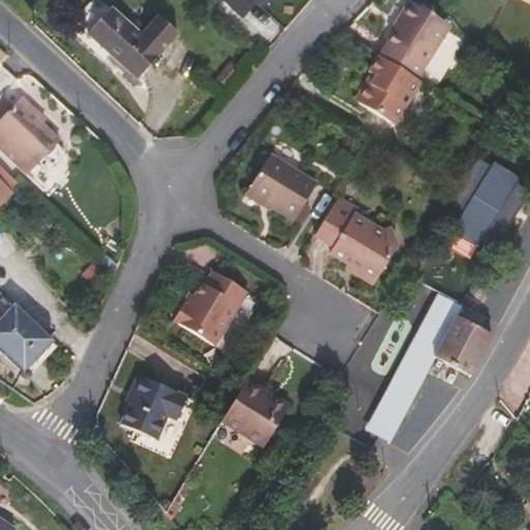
[(379,57),(416,81),(450,26),(409,0),(390,31),(393,32),(379,57)]
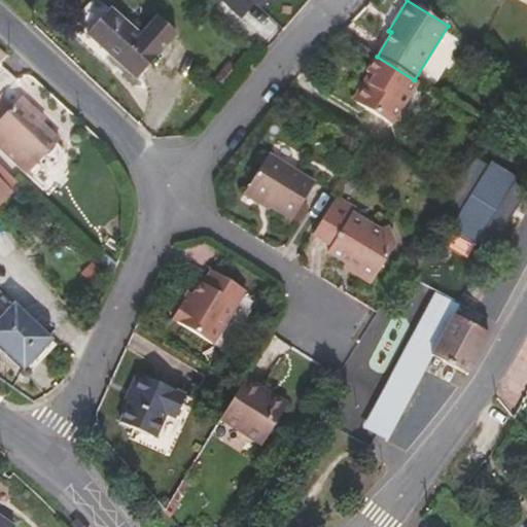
[(155,15),(138,34),(109,8),(86,34),(136,79),(176,35),(155,15)]
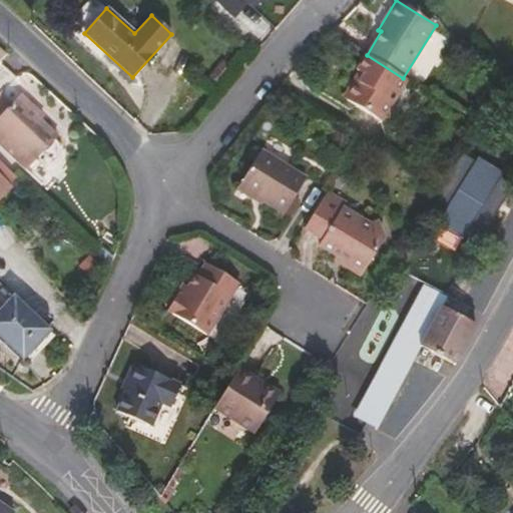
[(367,55),(364,54),(355,69),(358,71),(343,98),(381,122),(407,80),(403,78),(367,55)]
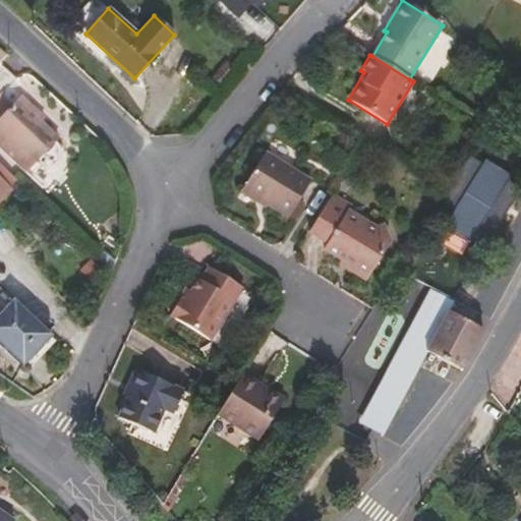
[(17,100),(42,122),(46,118),(21,95),(17,100)]
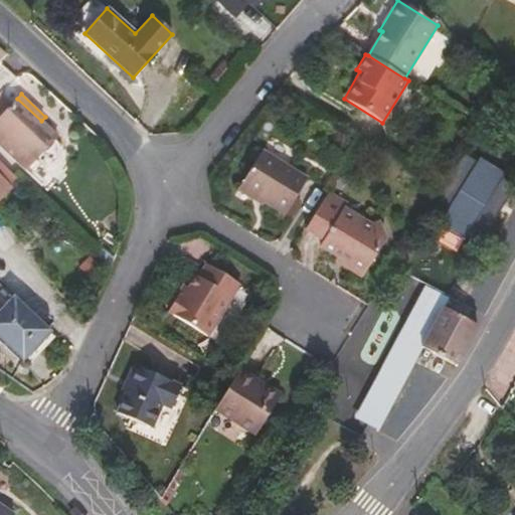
[(58,136),(41,121),(17,99),(0,116),(0,147),(25,172),(58,136)]
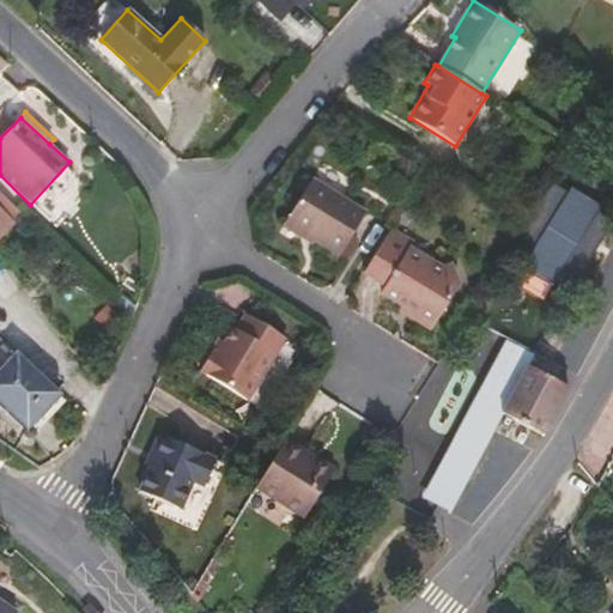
[(366,213),(313,178),(285,223),(339,256),(366,213)]
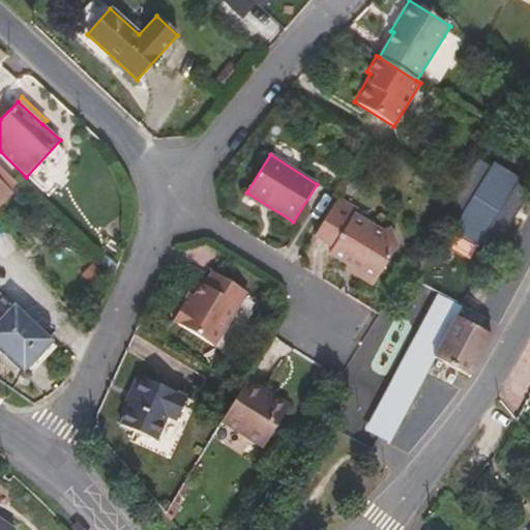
[(491,167),(477,159),(442,215),(455,224),(451,230),(477,246),(481,240),(495,247),(529,192),(517,183),(520,179),(493,163),(491,167)]
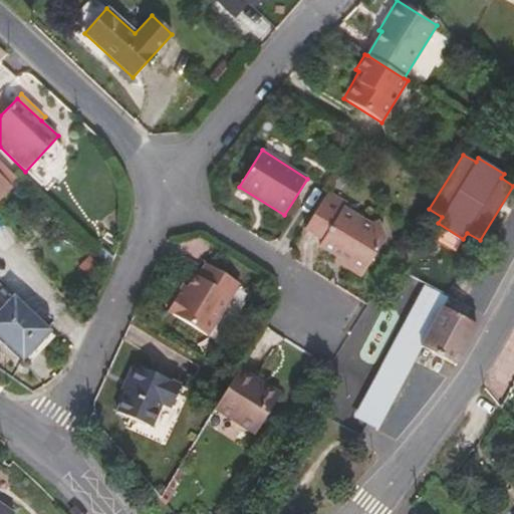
[(0,197),(8,189),(10,187),(0,177),(0,197)]
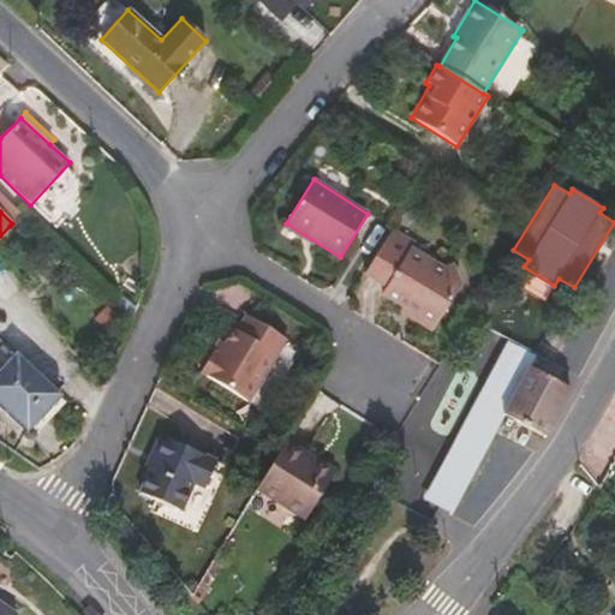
[(415,244),(392,230),(364,275),(386,287),(381,294),(434,328),(460,286),(453,264),(442,268),(411,249),(415,244)]
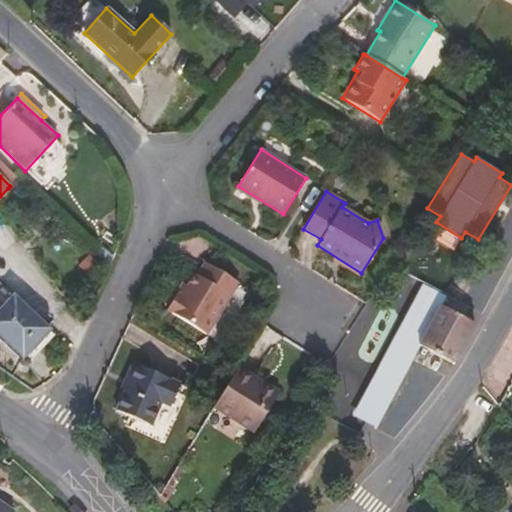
[(238,283),(205,262),(197,276),(194,274),(187,286),(182,283),(177,291),(179,292),(167,311),(206,335),(238,283)]
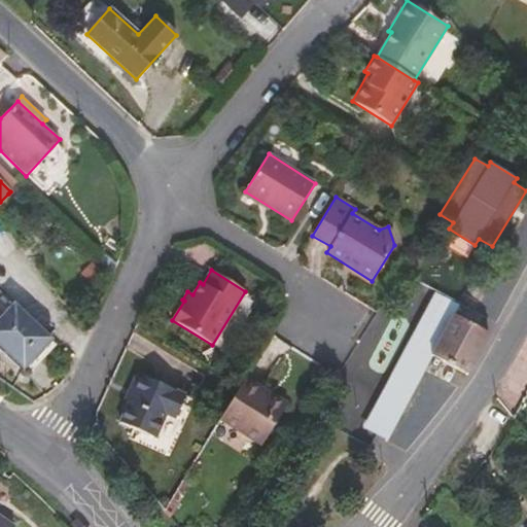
[(409,363),(445,299),(435,293),(362,428),(386,441),(423,372),(409,363)]
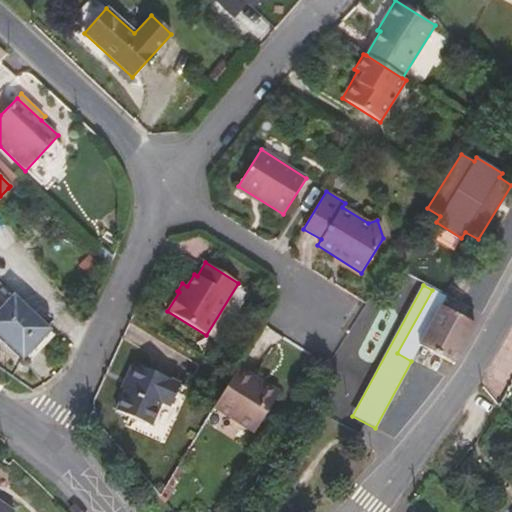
[(419,346),(440,307),(446,297),(432,290),(397,353),(411,361),(419,346)]
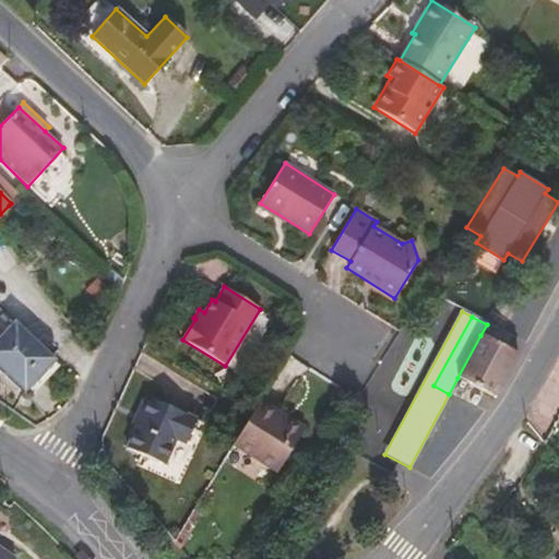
[(31,385),(54,360),(14,323),(0,337),(0,368),(16,384),(15,388),(15,390),(15,392),(18,394),(20,396),(23,396),(26,396),(28,394),(31,392),(31,390),(31,385)]
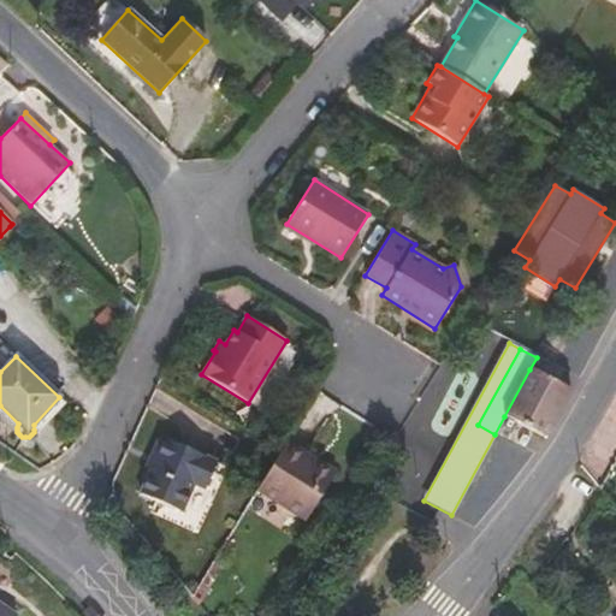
[(504,416),(545,439),(570,392),(529,369),(504,416)]
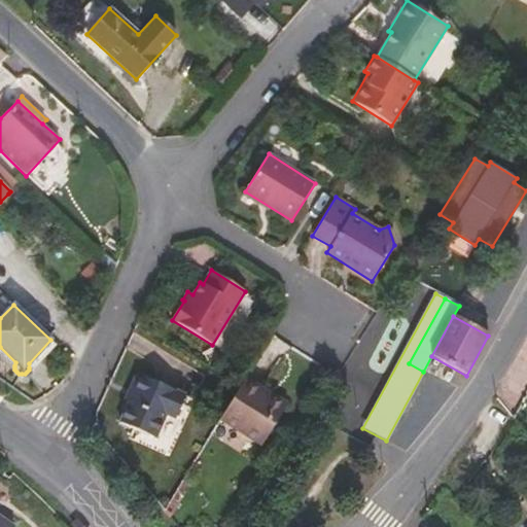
[(184,394),(138,375),(117,422),(154,438),(165,416),(173,420),(184,394)]
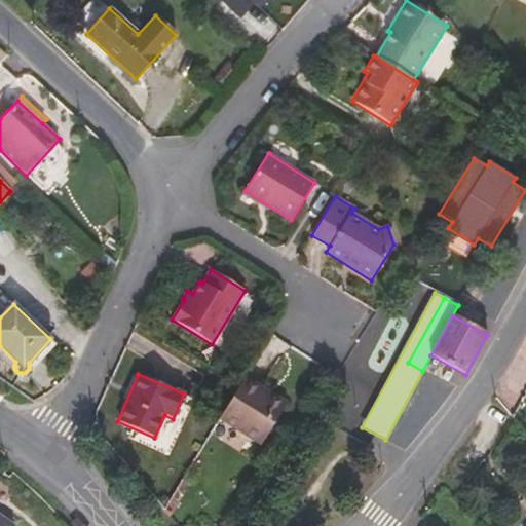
[(246,376),(239,386),(219,419),(261,445),(288,403),(246,376)]
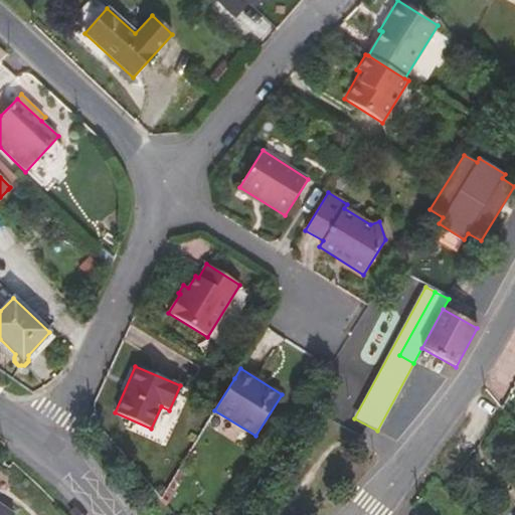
[(0,514),(14,514),(15,514),(0,504),(0,514)]
